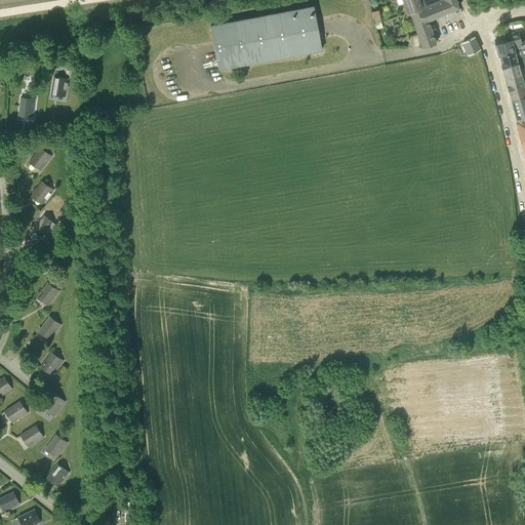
[(422,8),(419,0),(418,0),(402,0),(408,13),(422,8)]
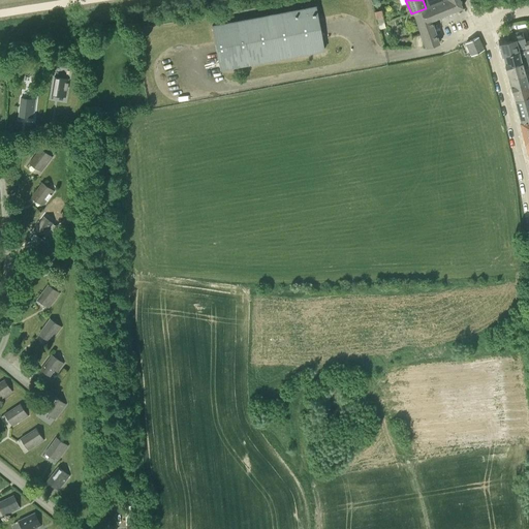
[(431,20),(463,6),(460,0),(447,0),(426,8),(411,13),(411,14),(414,13),(427,48),(440,42),(431,20)]
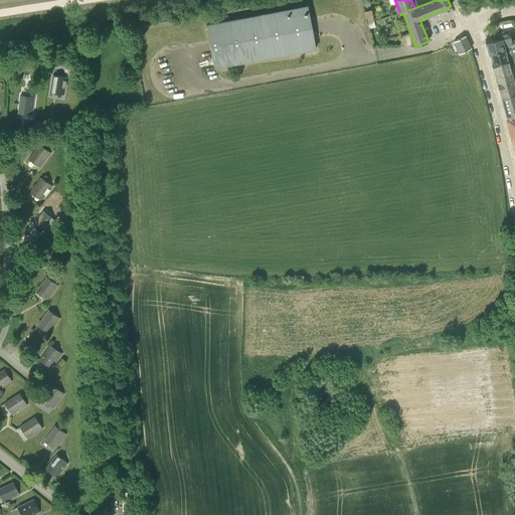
[(412,0),(411,0),(414,8),(436,0),(412,0)]
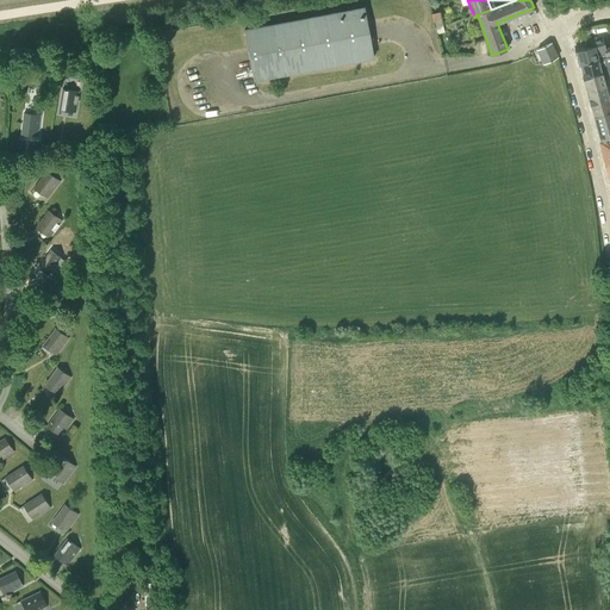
[(254,80),(374,58),(369,35),(365,7),(244,30),(254,80)]
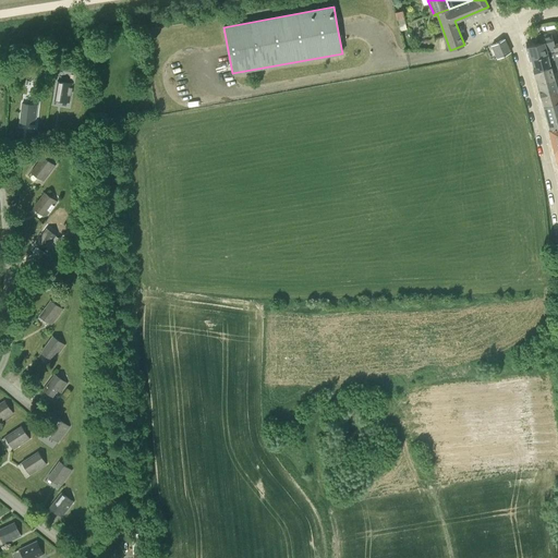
[(401,10),(393,12),(396,20),(403,17),(401,10)]
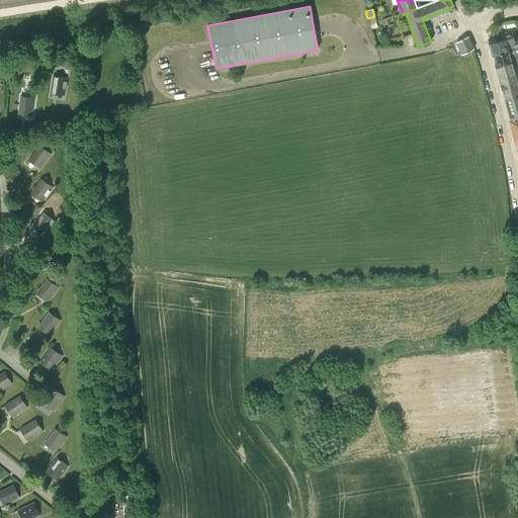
[(374,16),(367,18),(370,29),(377,27),(374,16)]
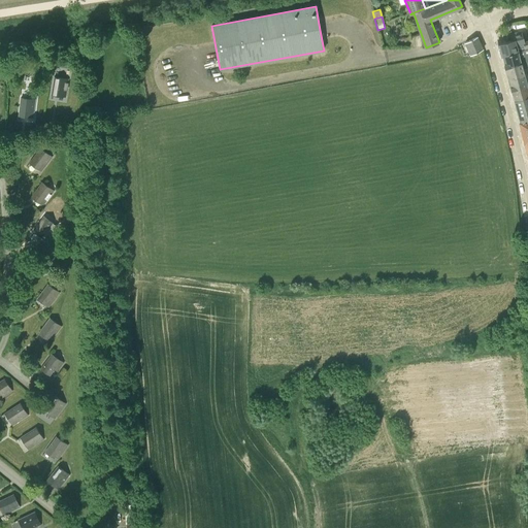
[(527,38),(524,40),(522,30),(512,33),(513,40),(498,44),(501,56),(527,48),(527,38)]
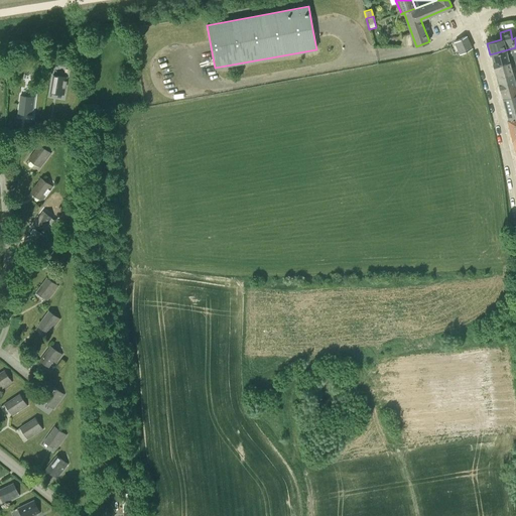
[(460,53),(472,48),(466,36),(455,41),(460,53)]
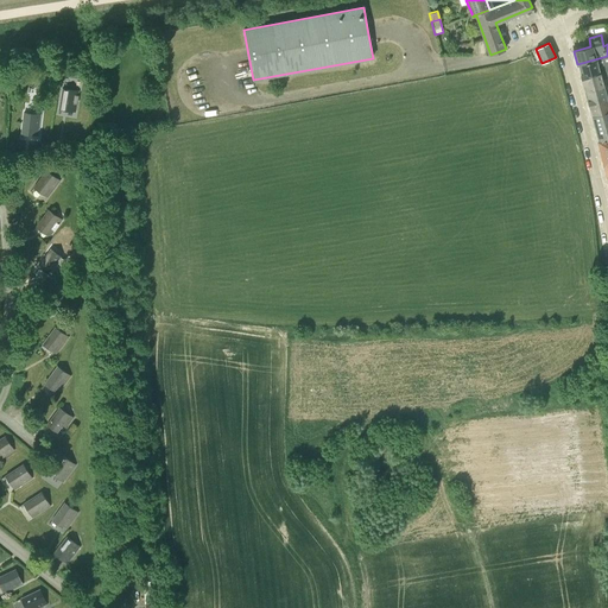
[(607,56),(577,64),(581,77),(607,69),(607,56)]
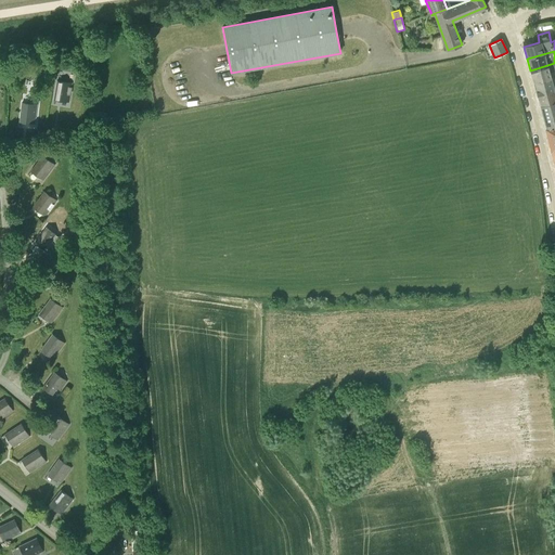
[(533,82),(551,78),(549,73),(554,71),(554,63),(530,71),(533,82)]
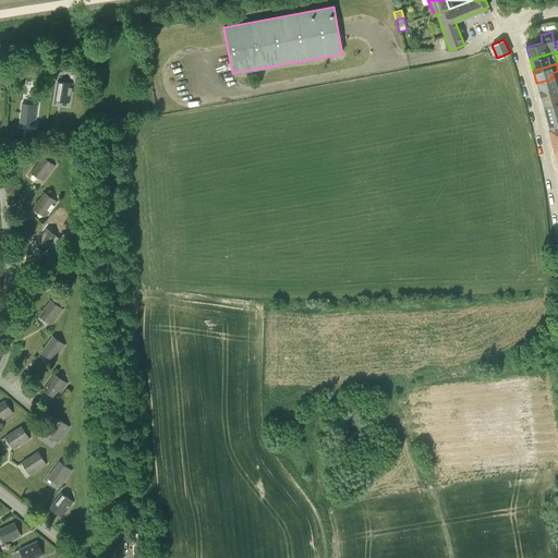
[(557,89),(557,76),(554,79),(536,83),(540,94),(557,89)]
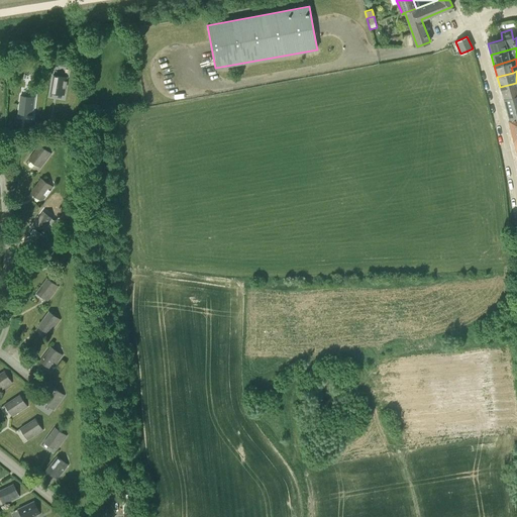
[(54,76),(50,93),(61,94),(62,87),(66,88),(68,78),(54,76)]
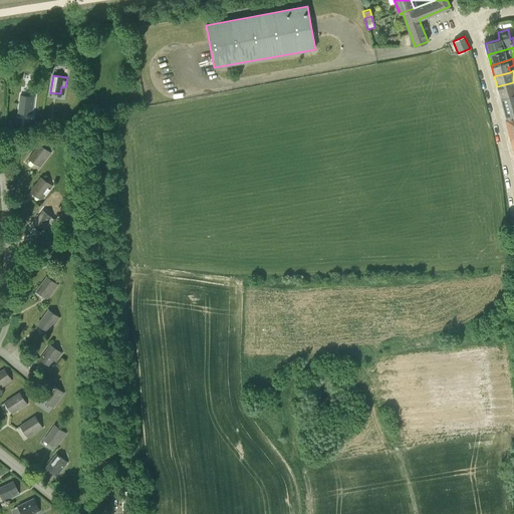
[(500,98),(513,93),(513,82),(497,86),(500,98)]
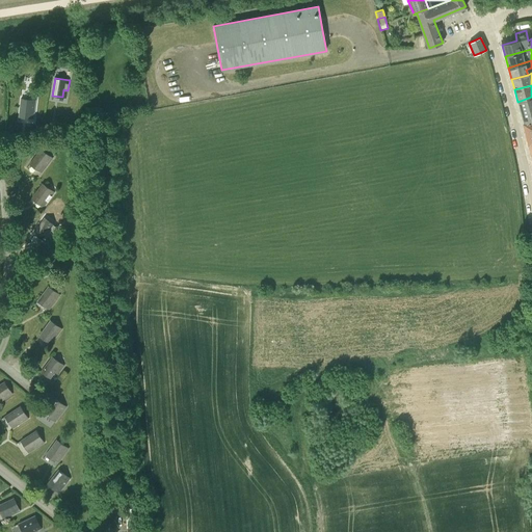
[(524,124),(531,121),(531,97),(517,102),(524,124)]
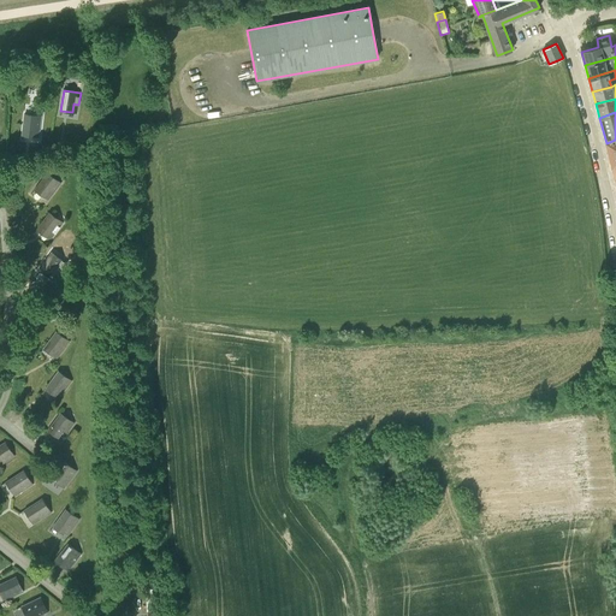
[(24,114),(22,135),(35,136),(36,128),(40,129),(41,117),(24,114)]
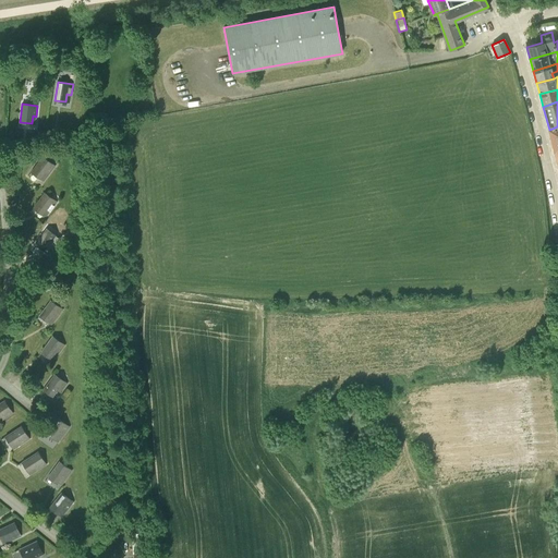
[(55,166),(43,157),(32,172),(40,179),(46,172),(48,174),(55,166)]
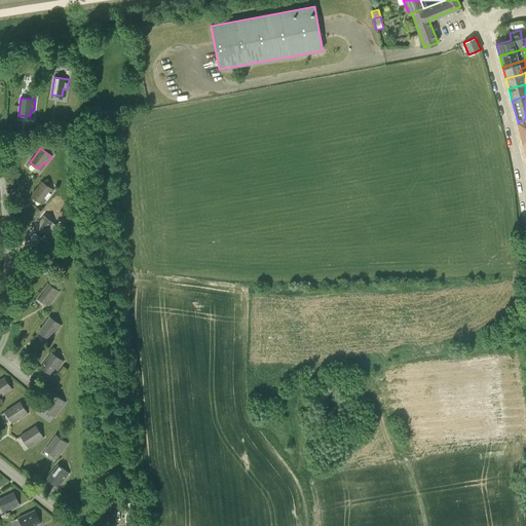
[(53,190),(42,182),(31,196),(40,202),(44,196),(47,198),(53,190)]
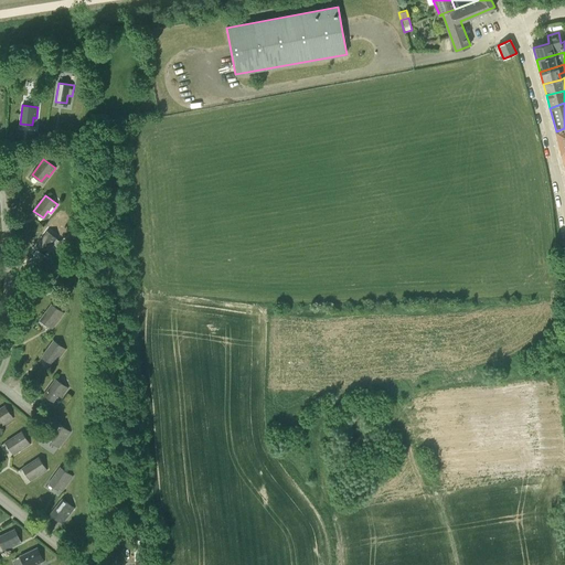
[(60,241),(48,232),(35,246),(45,254),(50,247),(53,249),(60,241)]
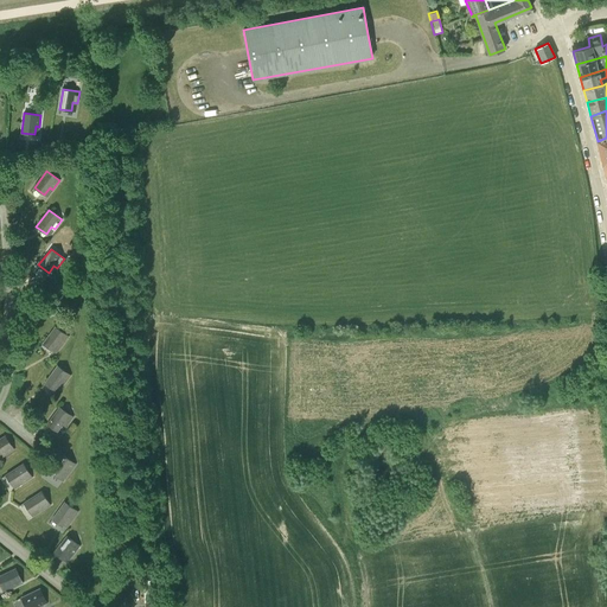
[(66,298),(52,288),(40,304),(51,312),(56,305),(59,307),(66,298)]
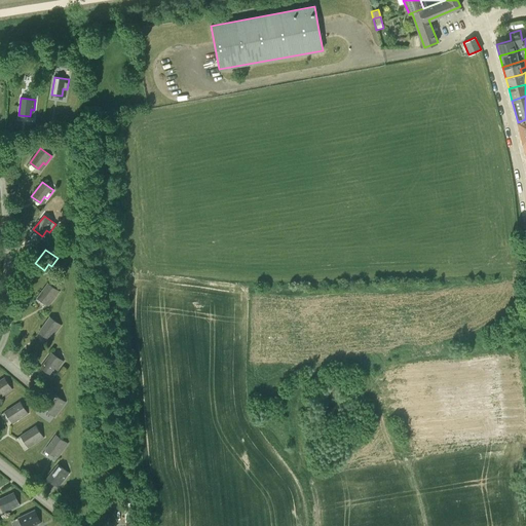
[(60,292),(47,284),(37,297),(46,304),(50,298),(53,300),(60,292)]
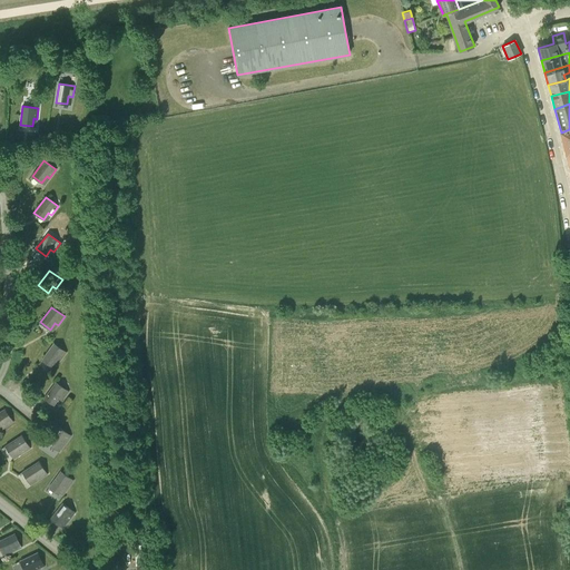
[(66,353),(53,344),(42,359),(51,366),(57,360),(59,362),(66,353)]
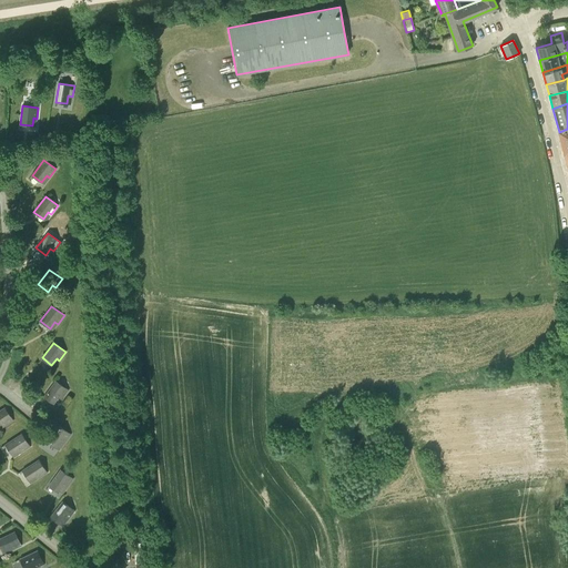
[(68,391),(56,381),(44,396),(53,404),(58,397),(61,399),(68,391)]
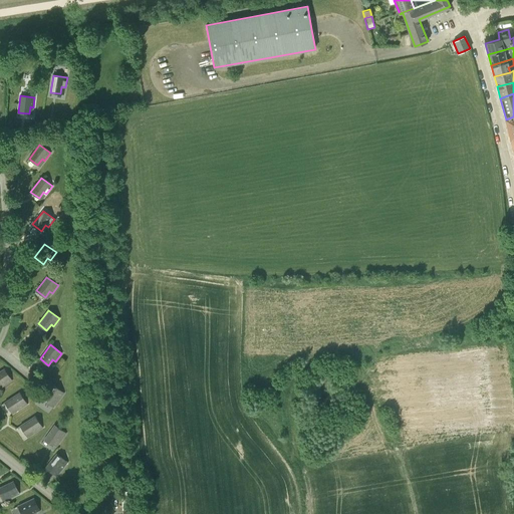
[(12,380),(4,369),(0,371),(0,383),(1,383),(3,387),(12,380)]
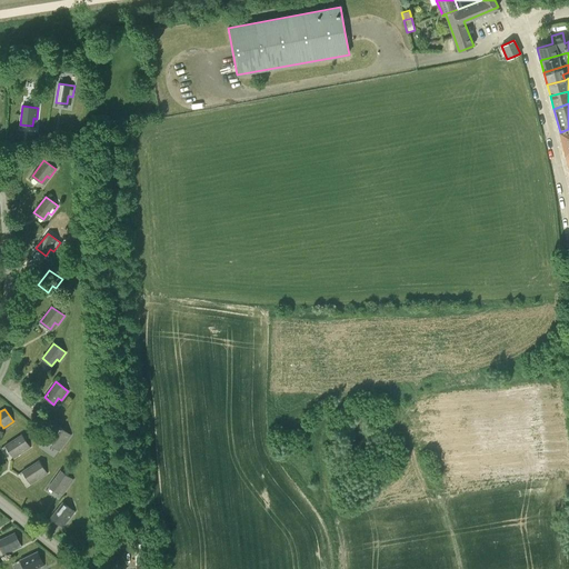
[(70,436),(58,426),(47,441),(56,448),(61,442),(63,445),(70,436)]
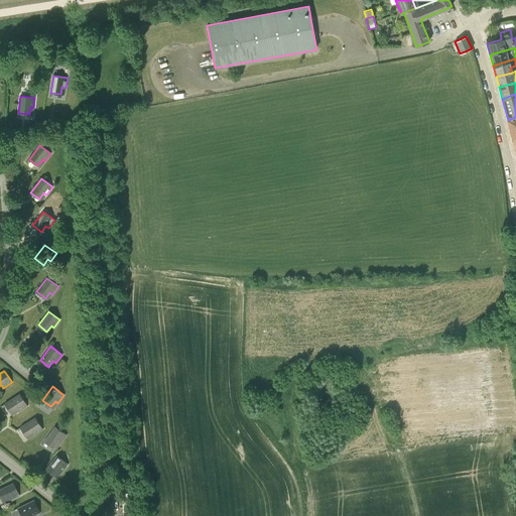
[(27,406),(19,394),(5,403),(11,412),(16,409),(18,411),(27,406)]
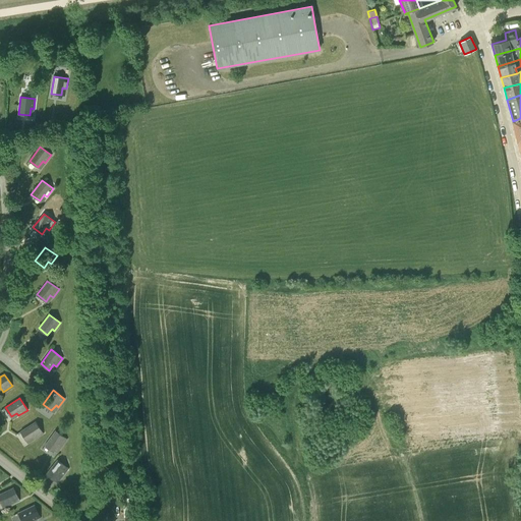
[(43,433),(35,421),(20,431),(26,441),(33,437),(35,440),(43,433)]
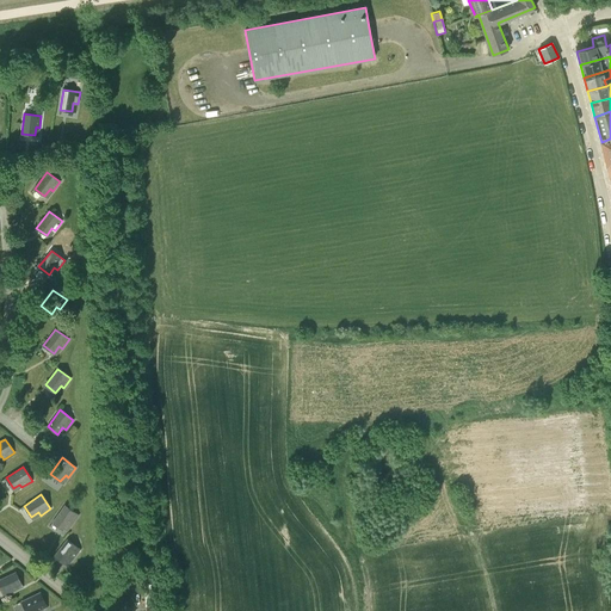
[(79,516),(65,506),(53,522),(63,530),(68,523),(72,525),(79,516)]
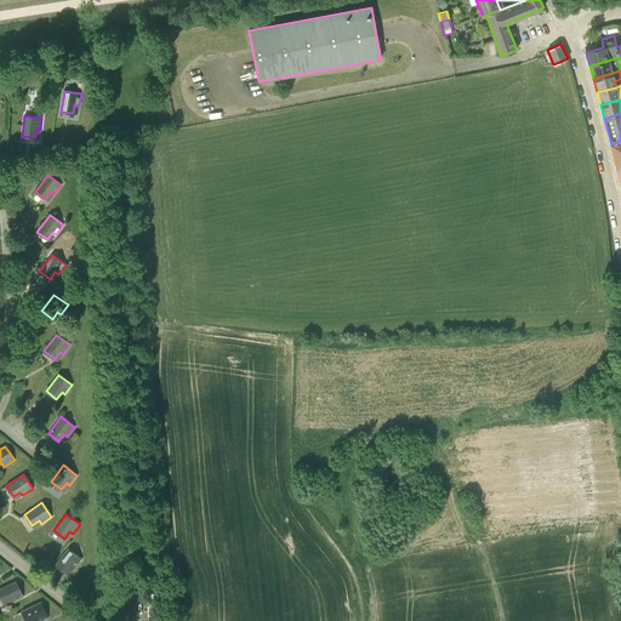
[(81,559),(68,548),(56,564),(66,573),(70,565),(74,569),(81,559)]
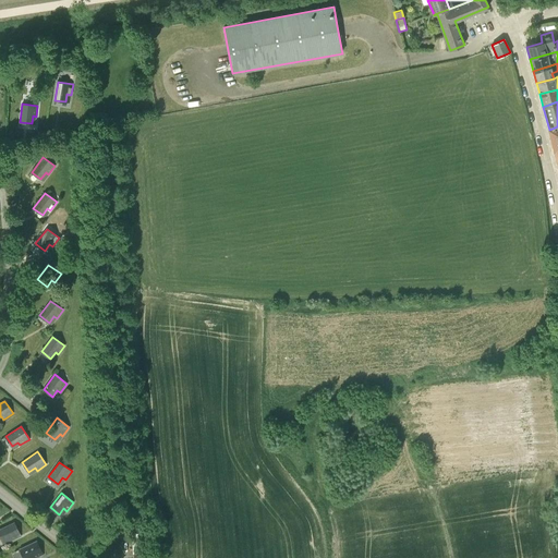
[(14,522),(0,529),(0,536),(2,541),(9,537),(11,541),(21,536),(14,522)]
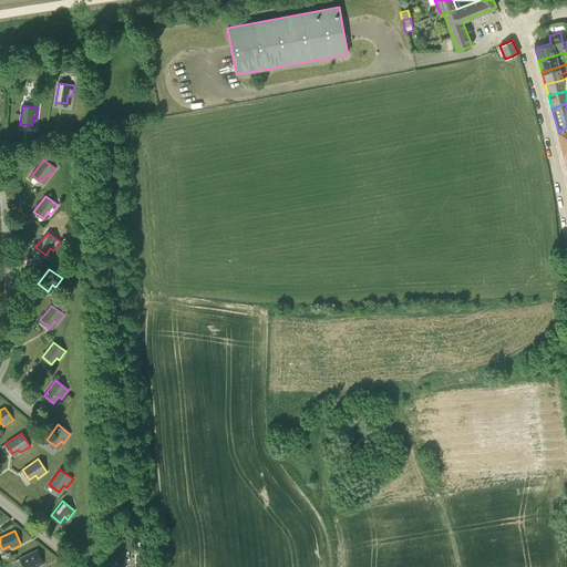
[(37,549),(20,558),(23,566),(28,566),(32,565),(32,566),(37,566),(43,564),(37,549)]
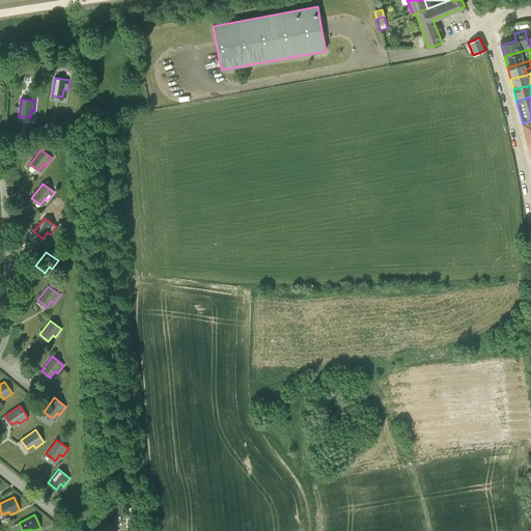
All buildings are outlined.
